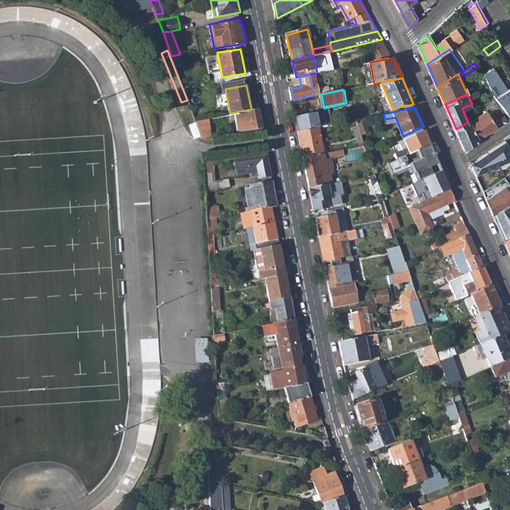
[(251,109),(235,112),(238,131),(262,127),(258,108),(251,109)]
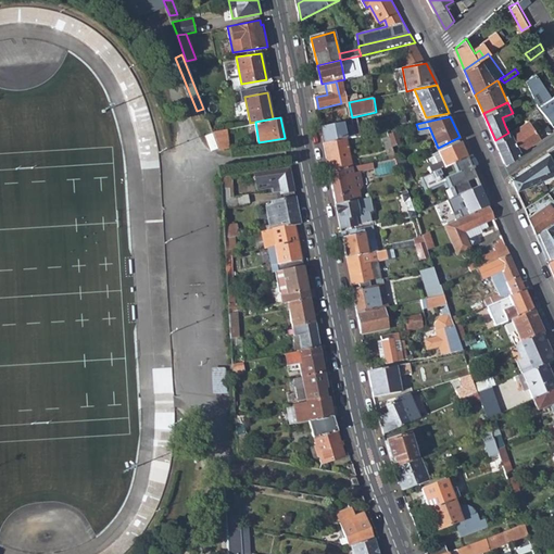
[(530,120),(512,130),(508,133),(495,140),(504,162),(541,138),(530,120)]
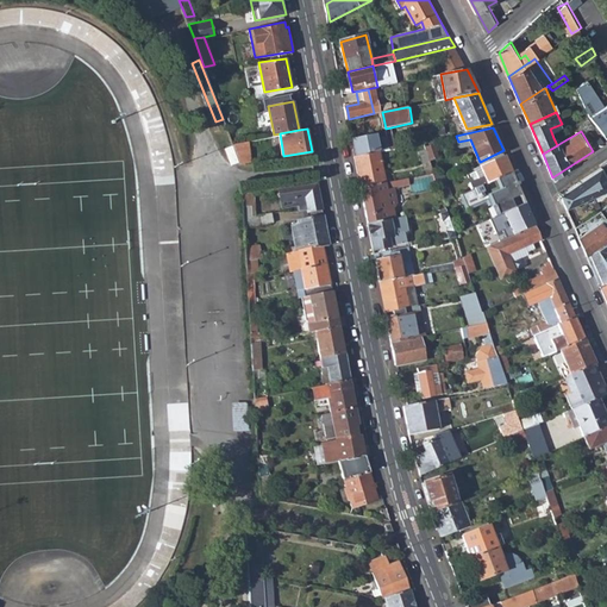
[(606,131),(592,142),(596,149),(606,142),(606,131)]
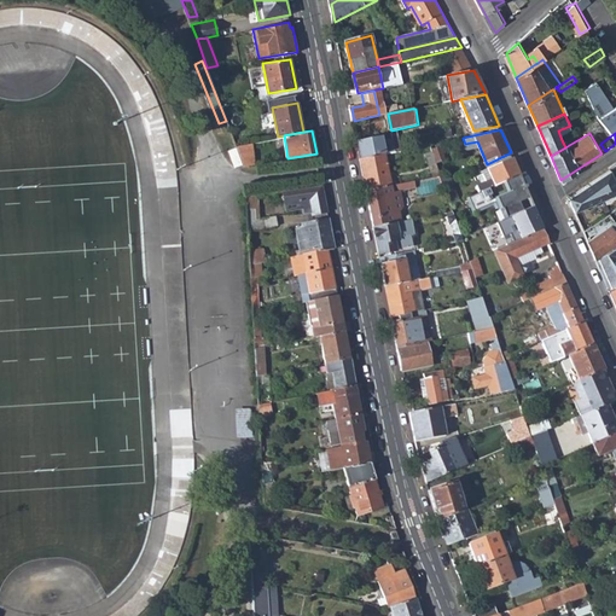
[(361,134),(356,134),(361,158),(387,154),(385,151),(396,150),(394,138),(364,144),(361,134)]
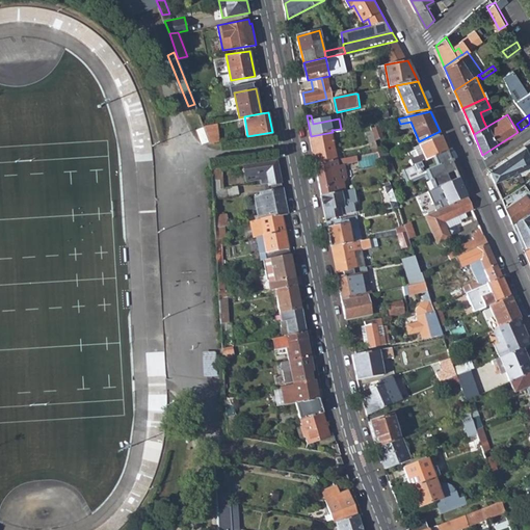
[(215,122),(203,124),(210,141),(219,140),(215,122)]
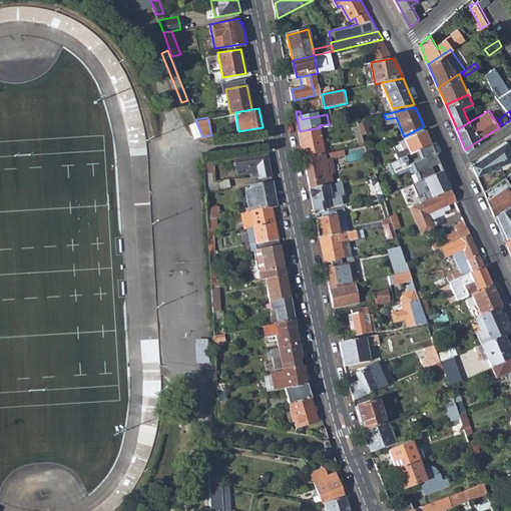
[(367,121),(360,123),(364,134),(367,133),(371,131),(367,121)]
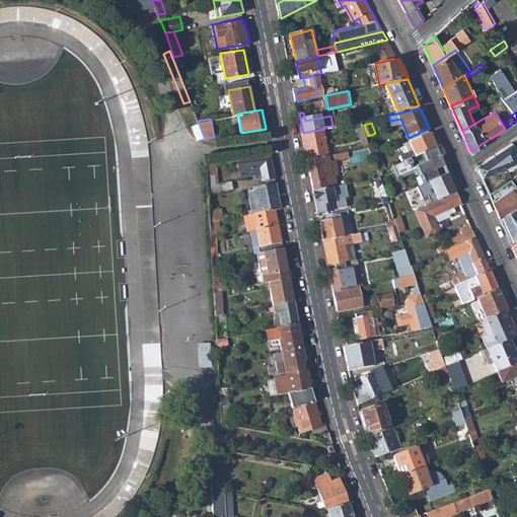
[(324,129),(303,133),(308,159),(329,154),(324,129)]
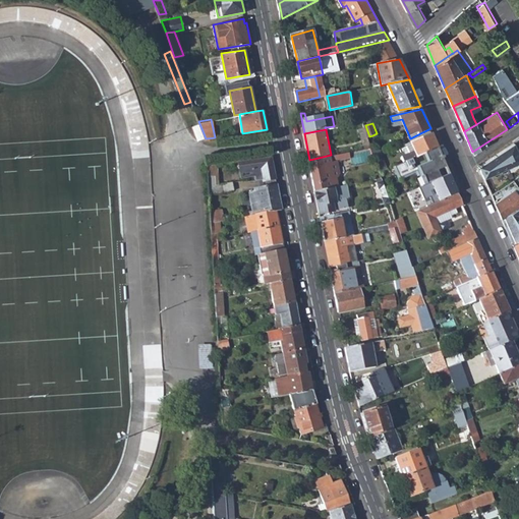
[(411,152),(402,156),(405,161),(406,160),(439,147),(433,132),(407,143),(411,152)]
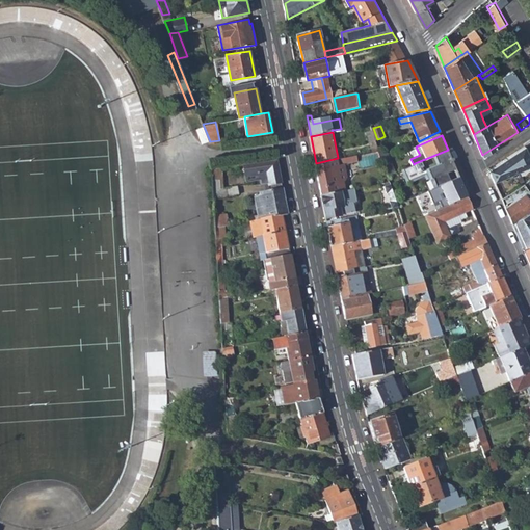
[(529,154),(525,144),(489,168),(495,181),(529,165),(529,154)]
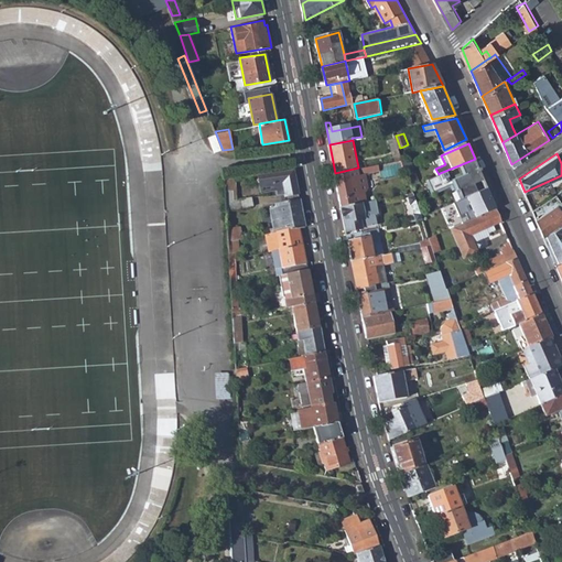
[(475,159),(440,173),(442,179),(454,173),(457,180),(464,176),(467,177),(472,186),(485,181),(475,159)]
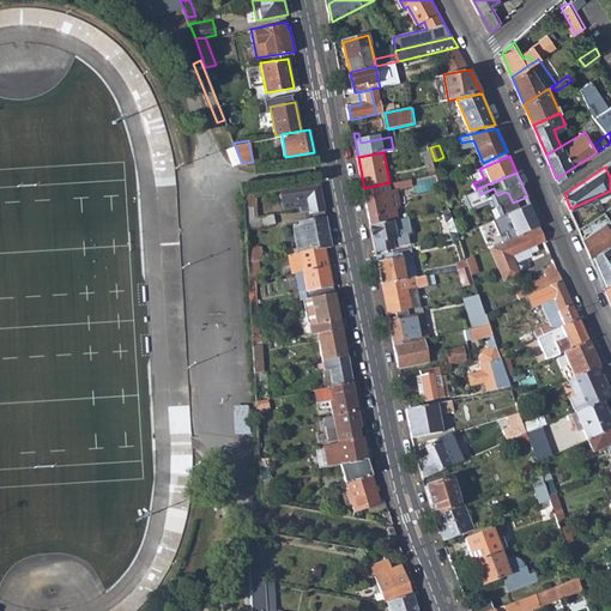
[(389,182),(364,188),(371,225),(393,221),(399,219),(398,211),(401,204),(398,188),(415,186),(413,179),(389,182)]
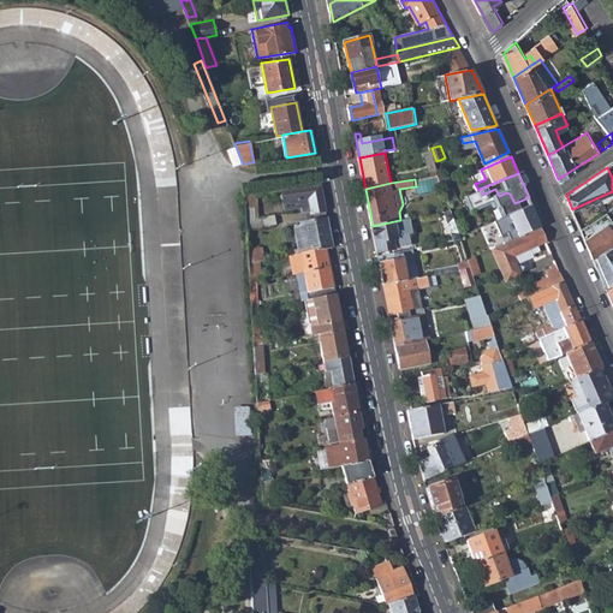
[(452,183),(444,186),(447,195),(450,194),(456,191),(452,183)]
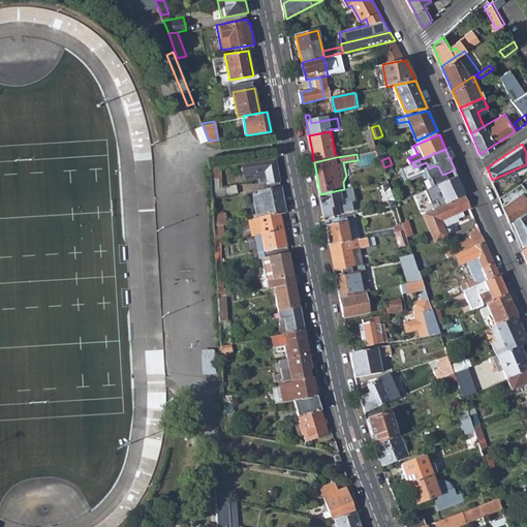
[(275,158),(239,162),(240,167),(243,167),(244,180),(259,178),(259,180),(267,180),(268,185),(280,183),(275,158)]
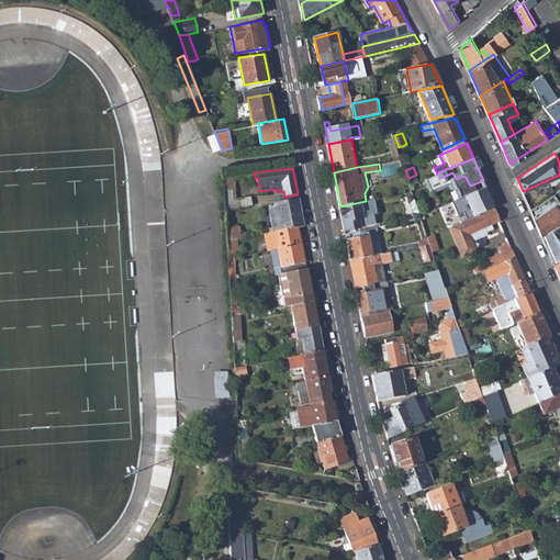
[(238,175),(224,177),(225,208),(254,202),(253,196),(241,198),(238,175)]
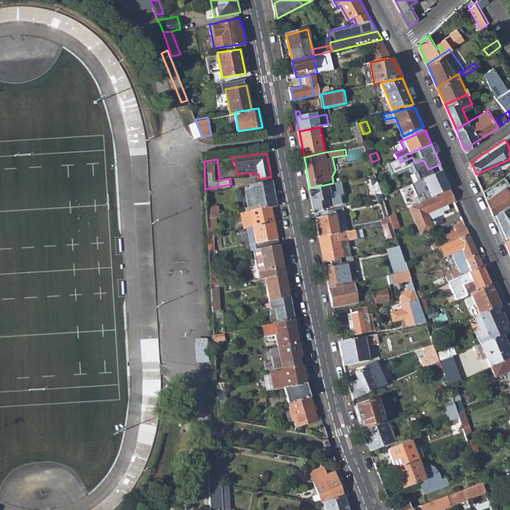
[(376,174),(370,175),(373,183),(374,183),(378,192),(376,192),(378,199),(384,197),(376,174)]
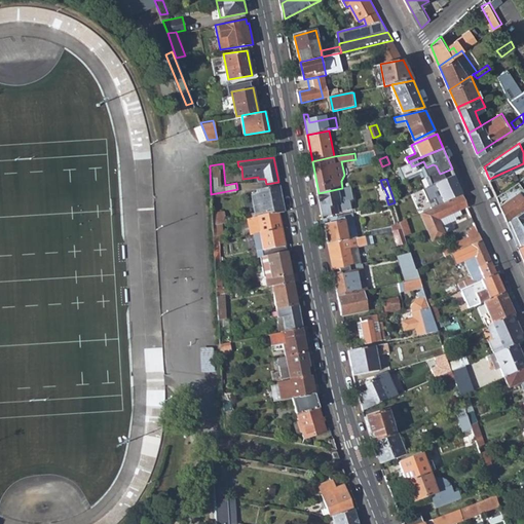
[(519,180),(496,195),(507,219),(523,207),(523,180),(520,182),(519,180)]
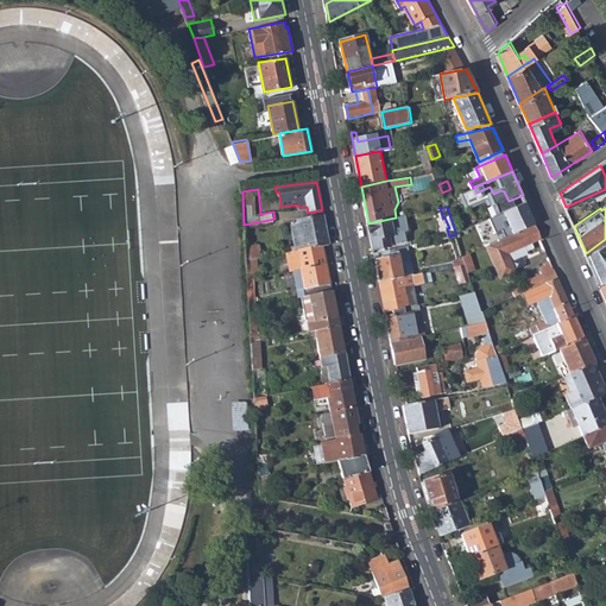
[(296,222),(291,225),(296,250),(322,246),(328,244),(322,210),(308,213),(308,218),(298,220),(296,222)]
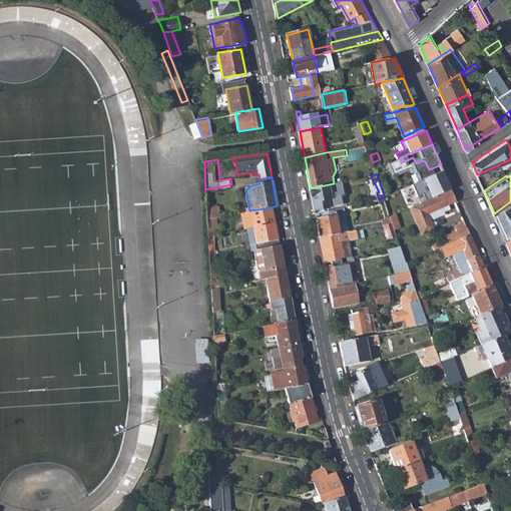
[(329,184),(311,188),(315,210),(330,206),(329,201),(333,200),(334,205),(344,203),(342,193),(346,192),(343,181),(334,183),(329,184)]
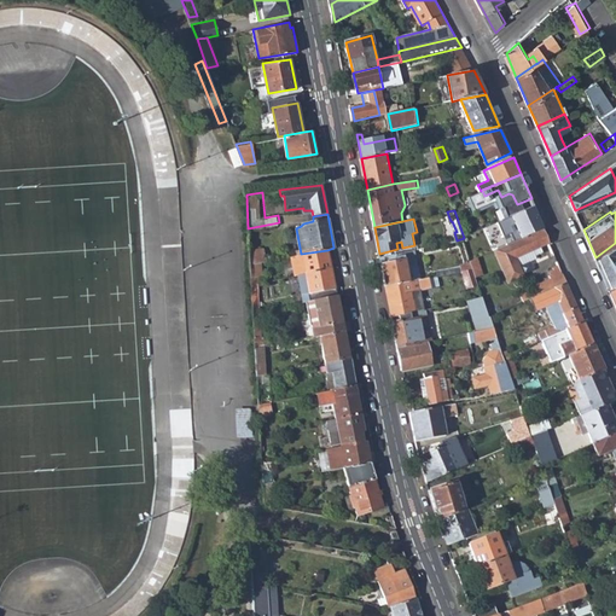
[(540,219),(518,228),(522,238),(544,228),(540,219)]
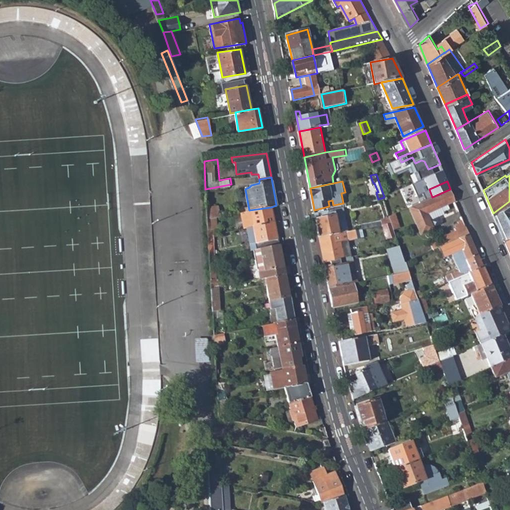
[(422,201),(412,206),(424,232),(436,227),(432,219),(429,211),(444,205),(446,210),(450,208),(448,203),(456,200),(450,189),(432,197),(422,201)]
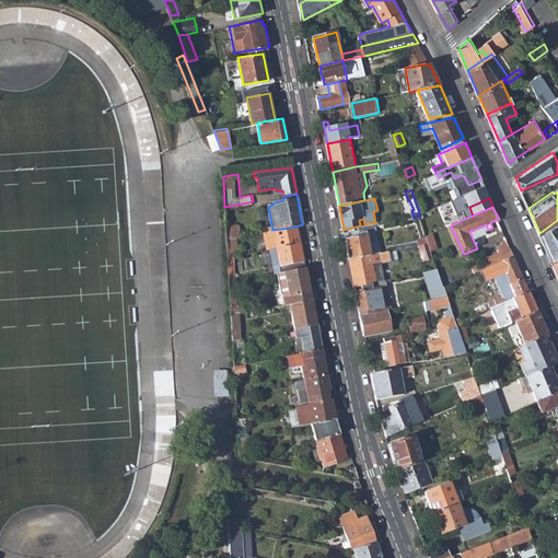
[(557,220),(539,233),(551,259),(557,255),(557,220)]
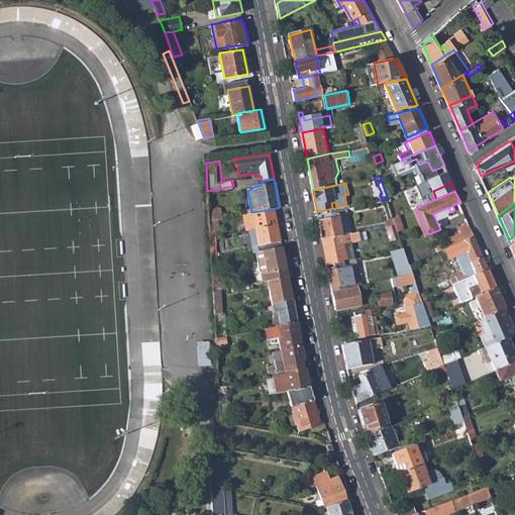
[(220,207),(208,209),(209,220),(219,218),(221,218),(220,207)]
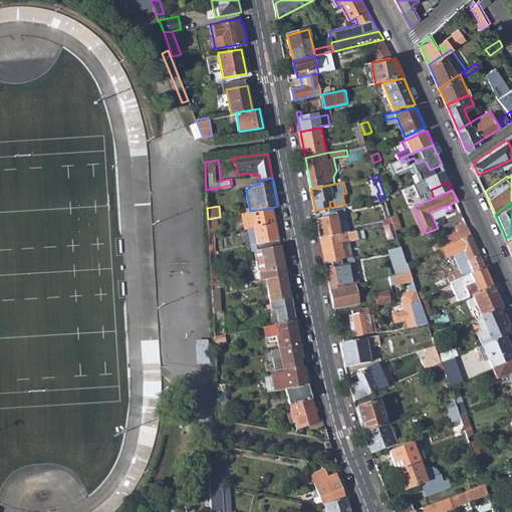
[(446,206),(431,212),(434,220),(448,214),(446,211),(448,211),(446,206)]
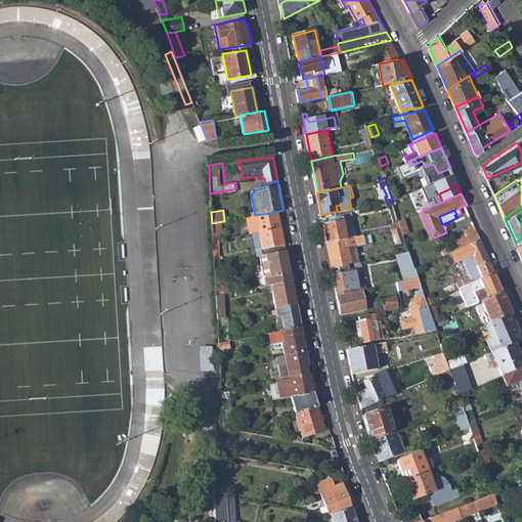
[(351,211),(323,217),(329,243),(356,237),(351,211)]
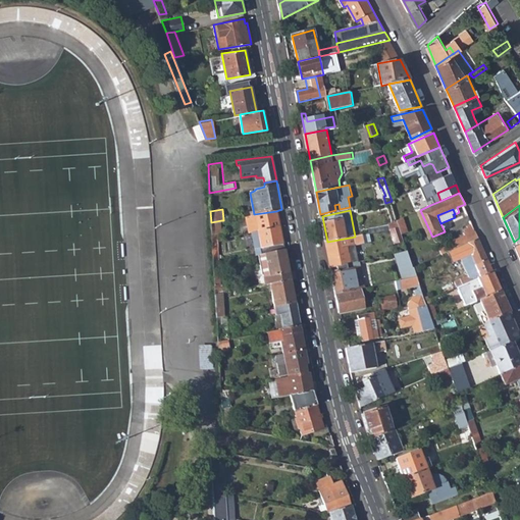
[(254,214),(247,215),(250,231),(251,231),(279,226),(276,211),(254,214)]
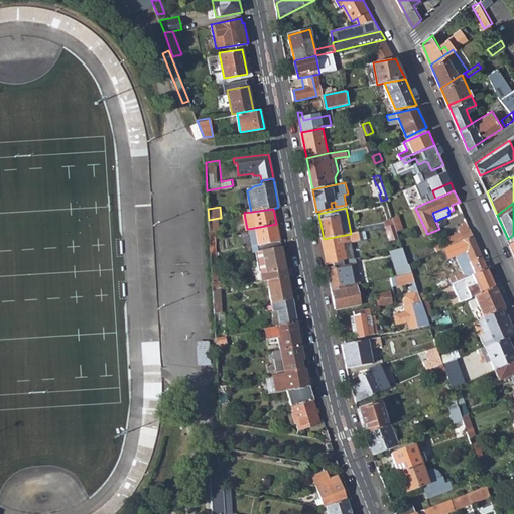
[(219,218),(209,220),(210,236),(216,235),(215,226),(220,225),(219,218)]
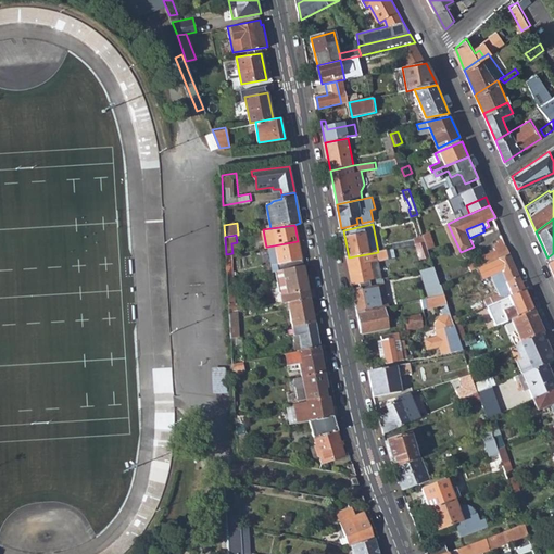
[(431,235),(425,237),(427,242),(429,249),(436,247),(431,235)]
